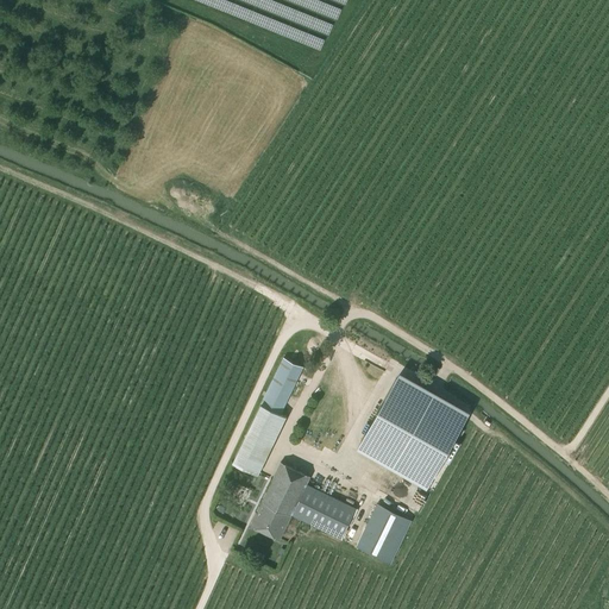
[(283,357),(232,463),(258,475),(287,416),(281,414),(303,366),(283,357)]
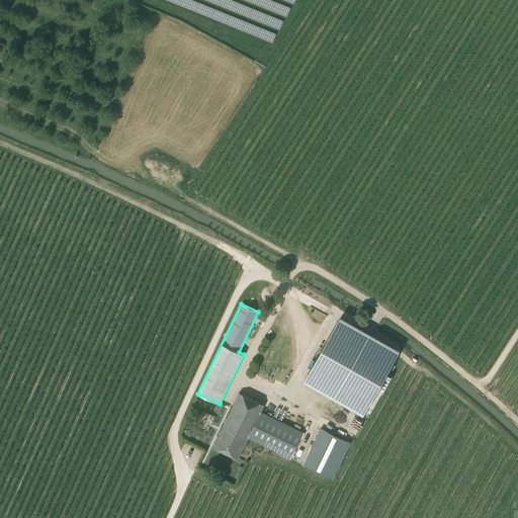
[(304,381),(363,415),(400,349),(340,316),(304,381)]
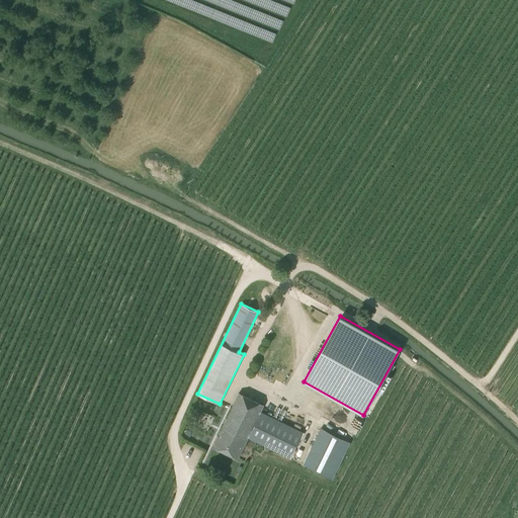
[(325,342),(335,325),(326,320),(316,337),(325,342)]
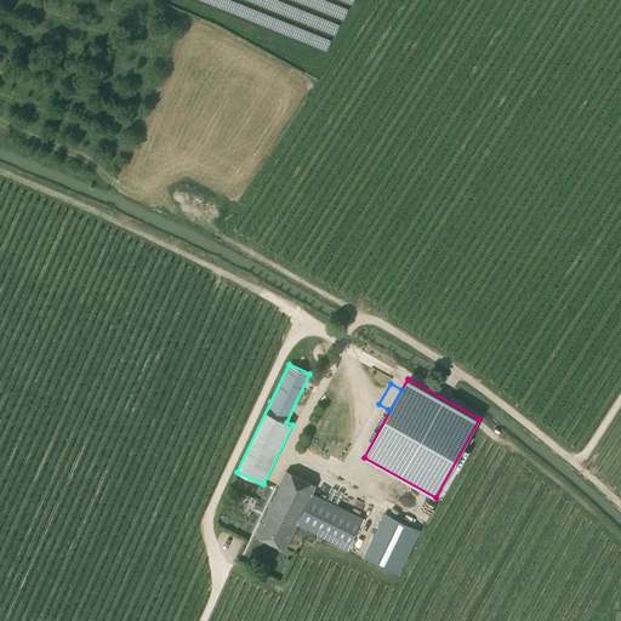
[(348,550),(364,518),(313,494),(317,485),(288,471),(256,534),(286,548),(298,524),(348,550)]
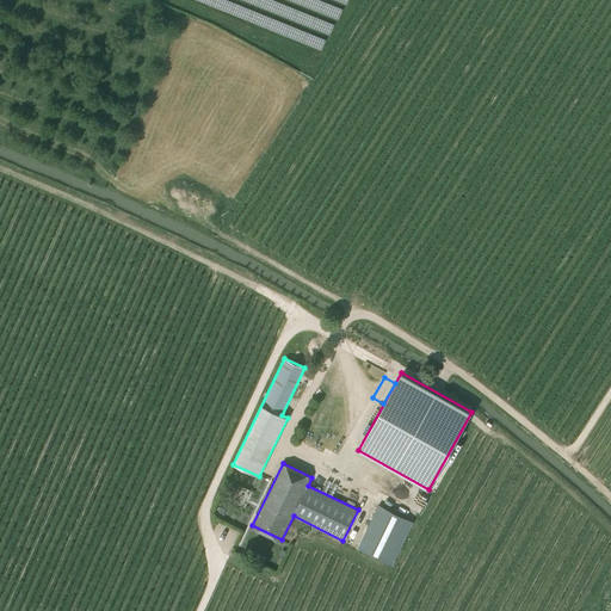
[(358,548),(393,565),(414,522),(380,505),(358,548)]
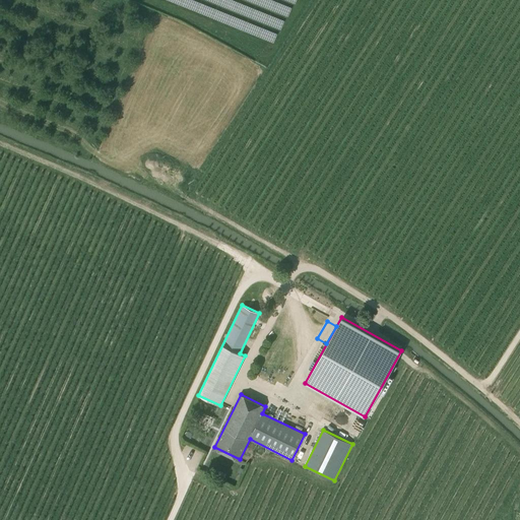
All buildings are outlined.
